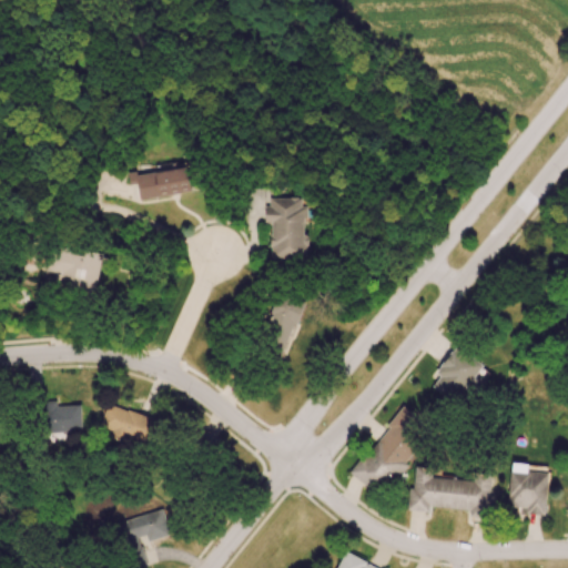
[(139,200),(194,191),(190,165),(128,175),(129,184),(137,183),(139,200)]
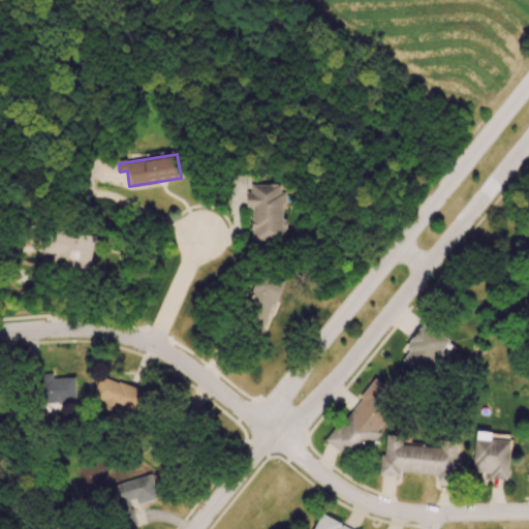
[(251,240),(283,241),(284,192),(280,192),(280,185),(248,184),(248,209),(252,209),(251,240)]
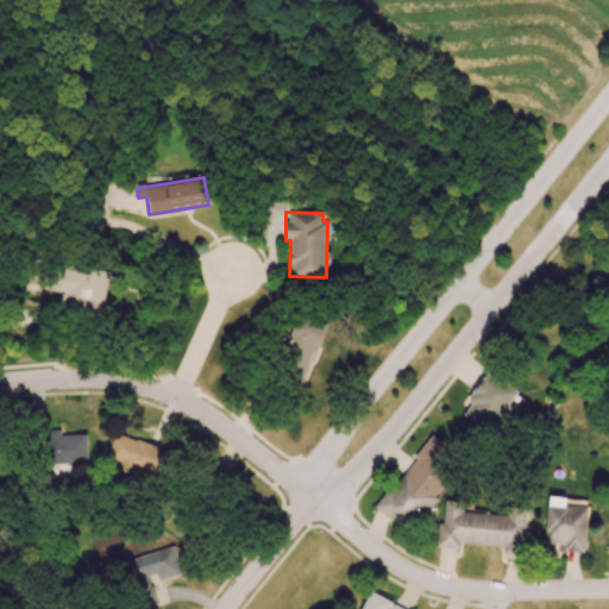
[(83,311),(85,297),(88,297),(92,269),(54,263),(50,292),(63,293),(61,307),(83,311)]
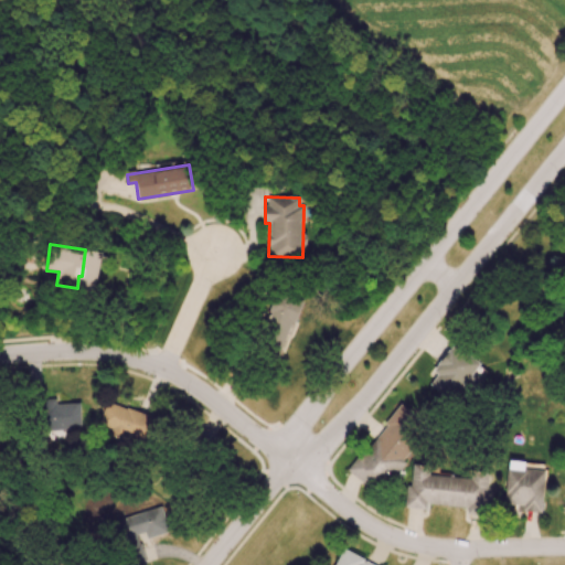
[(281,348),(300,304),(276,292),(257,338),(281,348)]
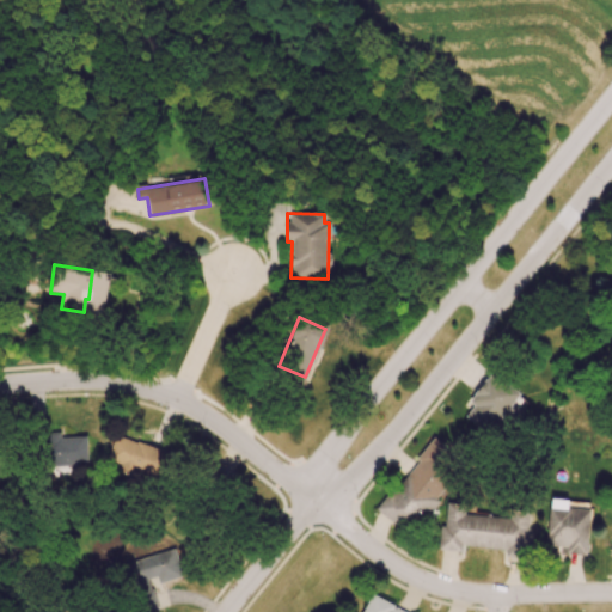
[(519,393),(491,373),(470,402),(473,405),(465,417),(489,434),(519,393)]
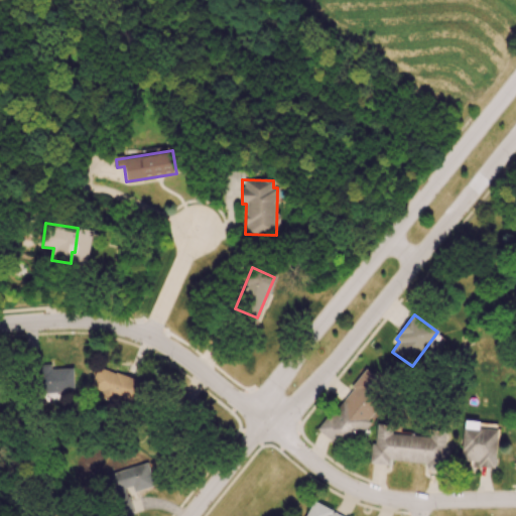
[(37,365),(38,394),(75,392),(74,368),(50,369),(50,364),(37,365)]
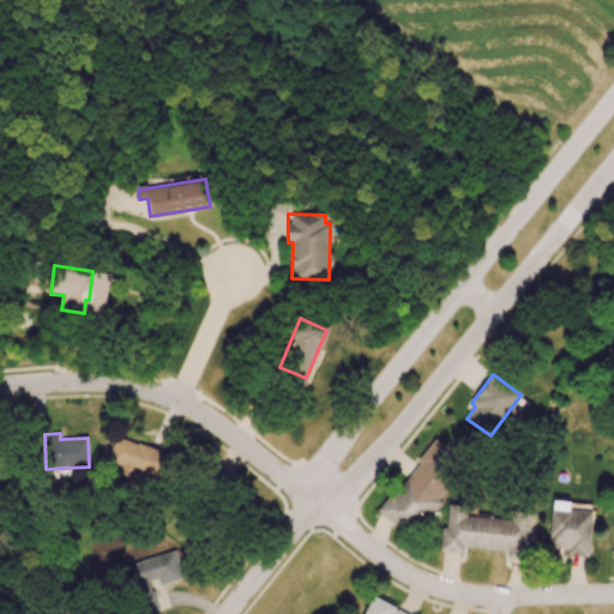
[(108,461),(122,464),(119,473),(134,477),(136,471),(163,481),(172,455),(115,435),(108,461)]
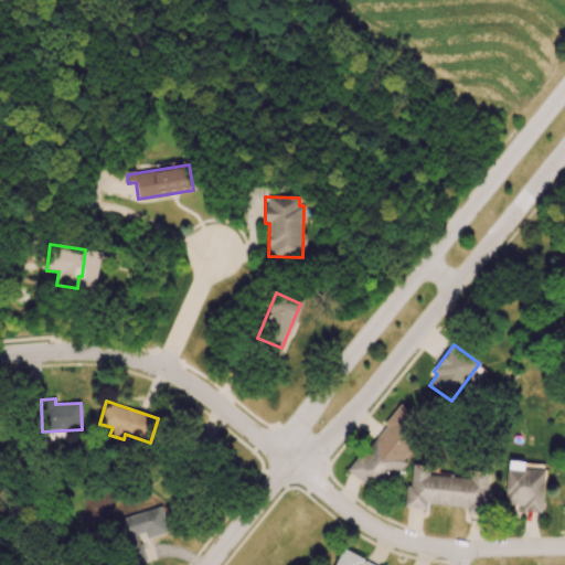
[(349,470),(375,492),(414,447),(405,439),(420,420),(402,406),(349,470)]
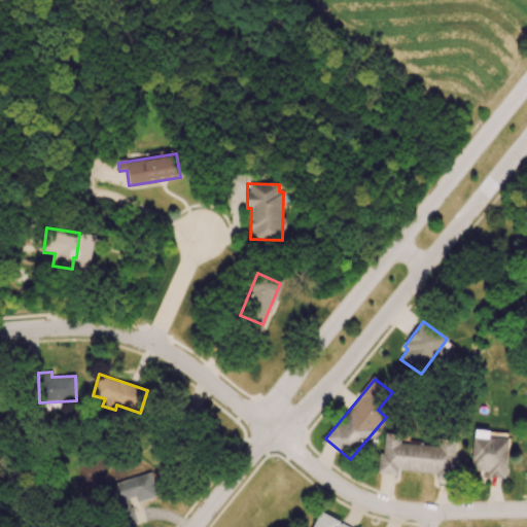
[(378,473),(397,475),(397,470),(454,472),(455,441),(440,440),(438,445),(397,443),(398,434),(385,433),(384,452),(379,452),(378,473)]
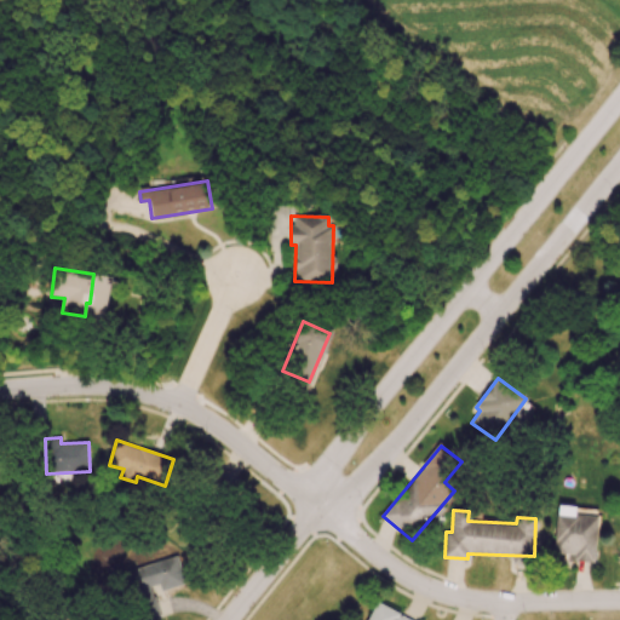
[(597,516),(557,515),(556,554),(574,555),(574,561),(595,562),(597,516)]
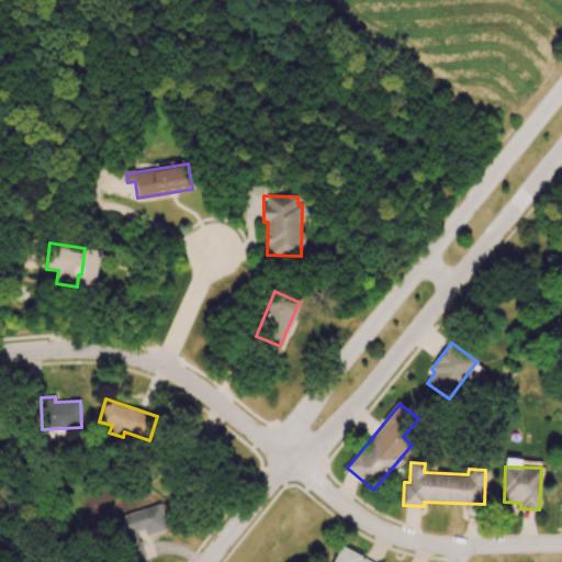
[(168,529),(163,505),(113,516),(120,546),(138,541),(137,536),(168,529)]
